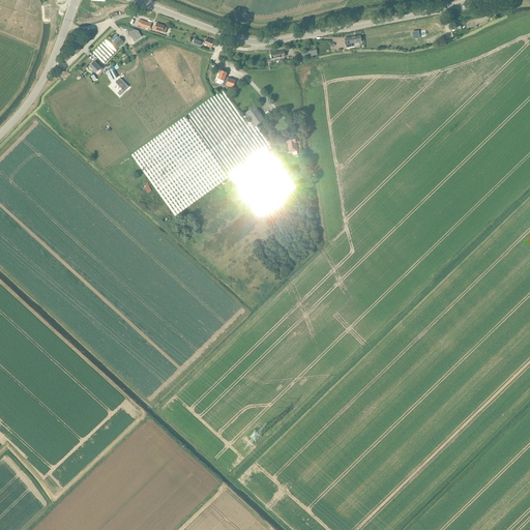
[(143,21),(140,20),(138,25),(141,26),(150,29),(151,24),(143,21)]
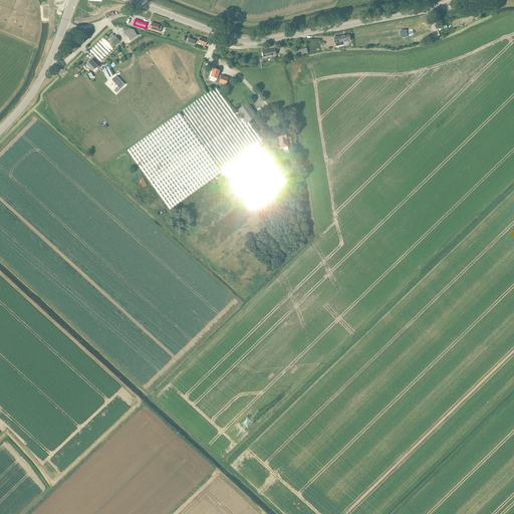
[(449,21),(437,24),(439,30),(451,27),(449,21)]
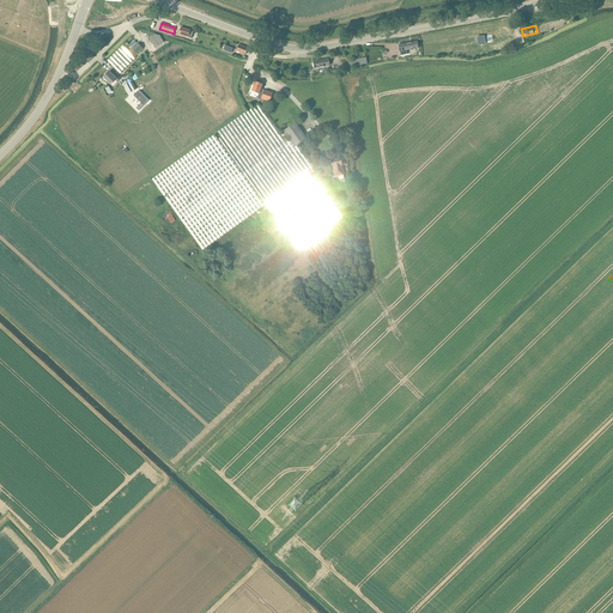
[(192,37),(194,31),(190,30),(181,28),(178,35),(181,35),(181,36),(183,37),(184,36),(188,37),(188,36),(192,37)]
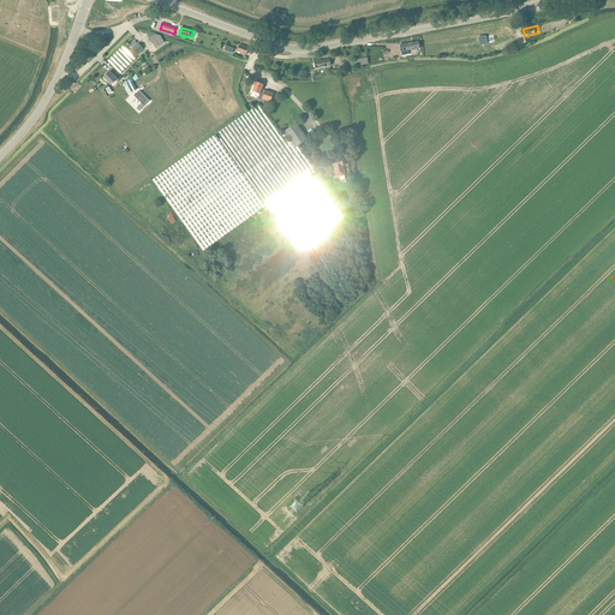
[(156,48),(165,42),(163,41),(160,36),(155,35),(150,37),(155,47),(156,48)]
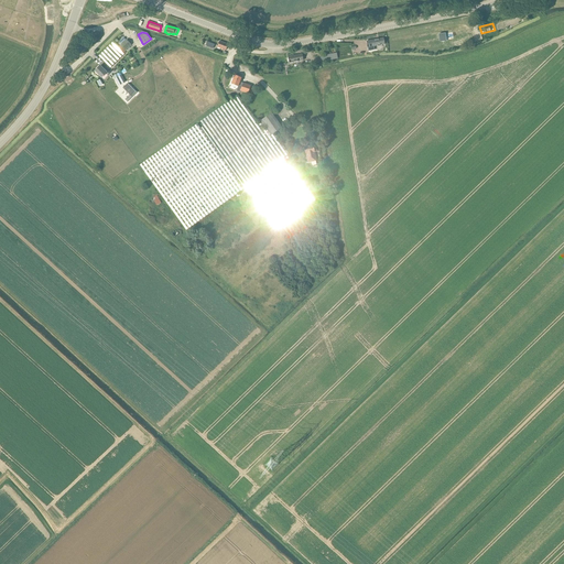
[(378,46),(381,46),(381,45),(384,44),(383,38),(367,41),(368,47),(368,51),(375,50),(373,46),(378,46)]
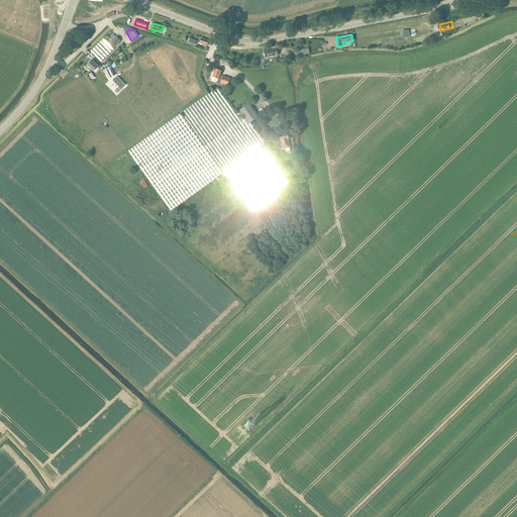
[(116,36),(109,42),(114,47),(120,41),(116,36)]
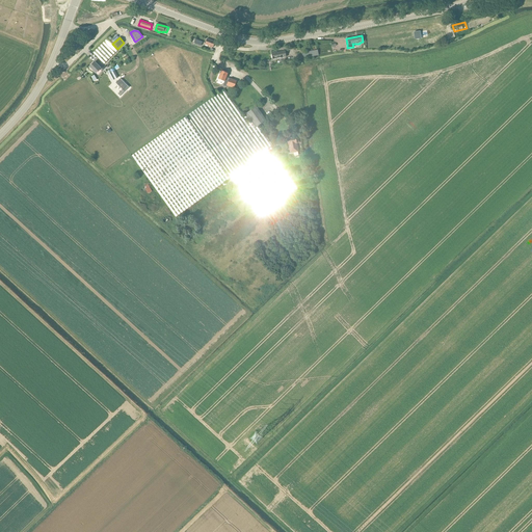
[(107,38),(94,53),(104,64),(118,50),(117,49),(112,44),(107,38)]
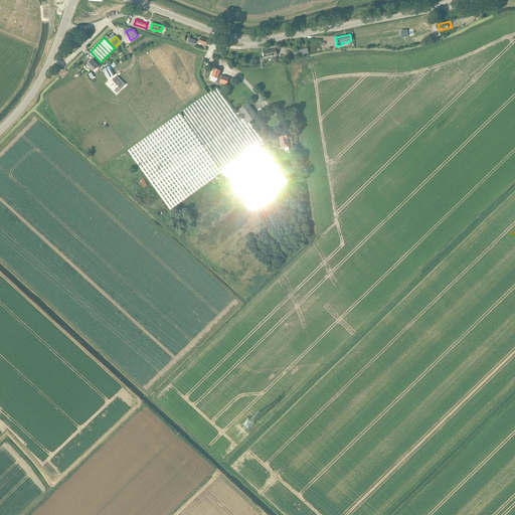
[(206,46),(207,42),(208,40),(200,37),(198,43),(206,46)]
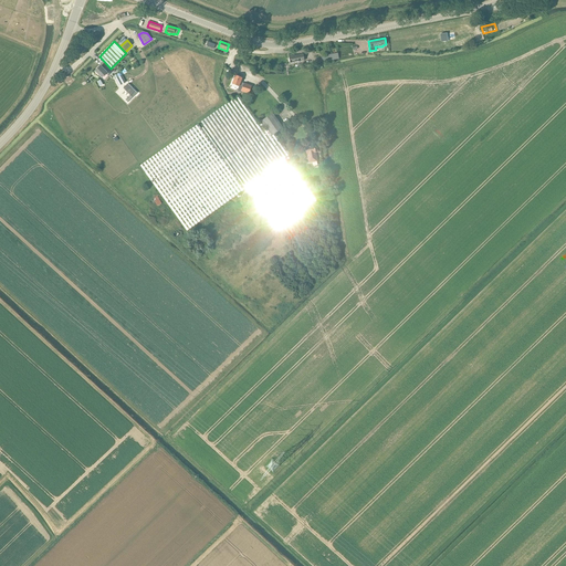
[(338,53),(321,56),(322,62),(338,59),(338,53)]
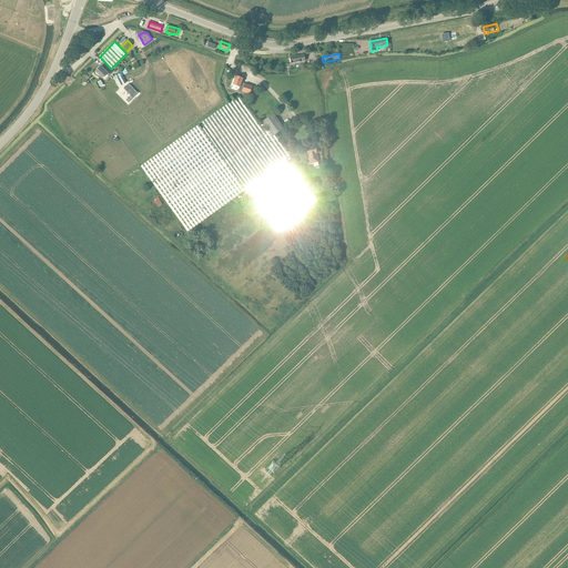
[(291,63),(305,61),(304,54),(290,57),(291,63)]
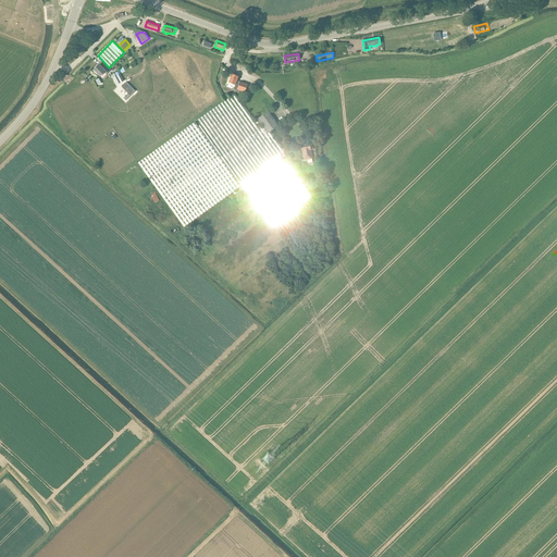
[(102,69),(99,65),(94,70),(100,76),(104,72),(107,74),(109,72),(104,66),(102,69)]
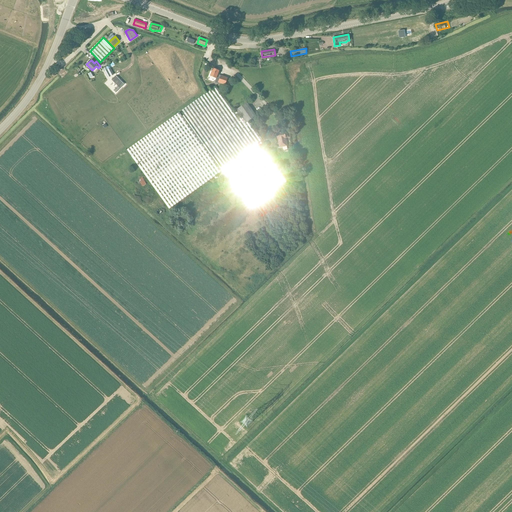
[(108,66),(103,69),(108,78),(114,75),(109,66),(108,66)]
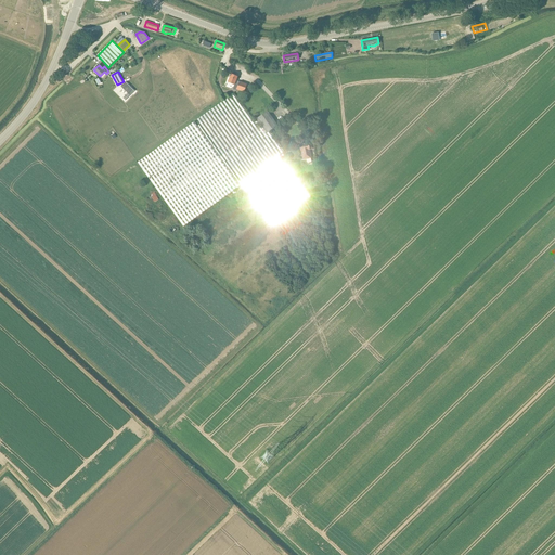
[(231,74),(228,82),(234,86),(235,85),(237,86),(236,89),(244,92),(247,85),(240,81),(240,82),(236,81),(237,77),(231,74)]
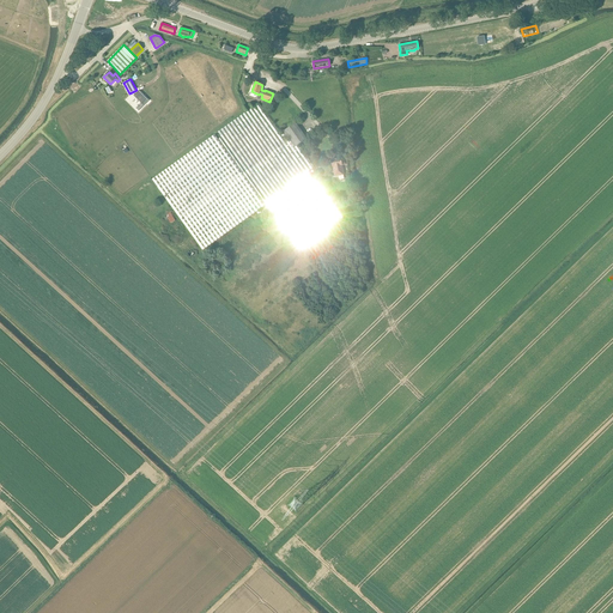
[(138,91),(133,96),(141,103),(137,109),(138,111),(149,101),(138,91)]
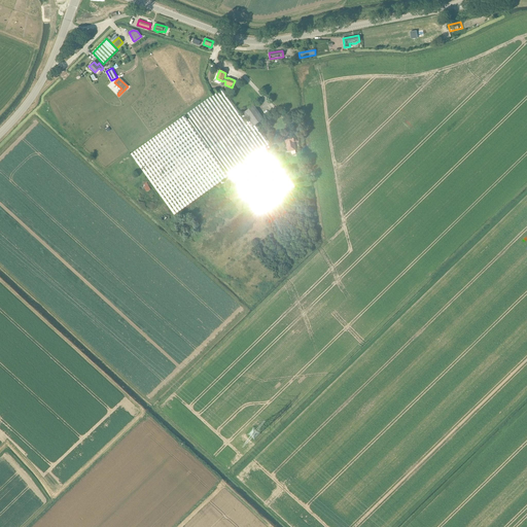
[(229,176),(230,178),(239,172),(243,168),(267,149),(265,148),(270,144),(256,125),(253,127),(244,113),(241,114),(222,89),(212,96),(184,115),(185,115),(131,154),(174,215),(220,182),(226,190),(229,189),(222,180),(229,176)]
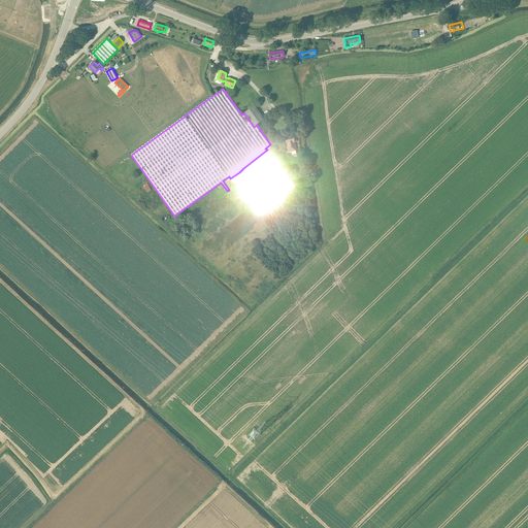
[(254,127),(257,125),(258,124),(260,127),(264,124),(262,121),(264,120),(260,113),(255,105),(244,113),(254,127)]
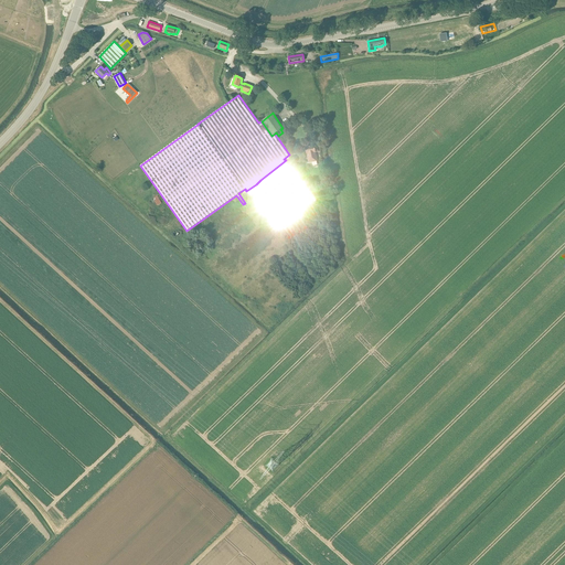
[(83,116),(81,123),(98,129),(100,123),(83,116)]
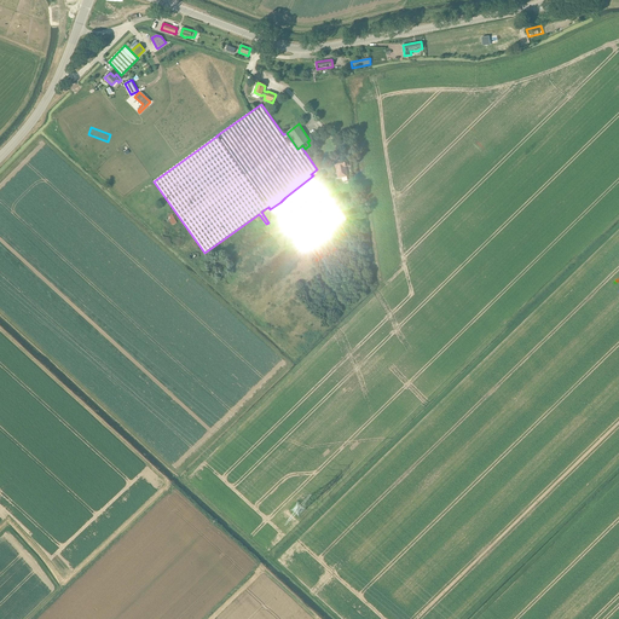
[(77,140),(75,148),(80,150),(79,151),(84,154),(85,151),(90,154),(92,146),(97,149),(99,142),(87,137),(85,144),(77,140)]
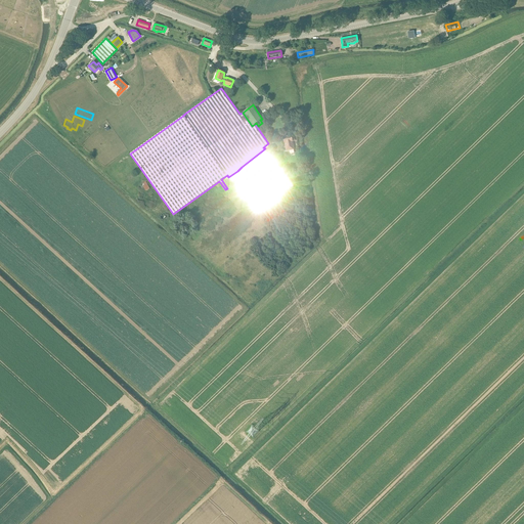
[(292,135),(282,136),(284,142),(285,142),(286,148),(294,147),(293,141),(293,140),(295,139),(294,134),(292,135)]
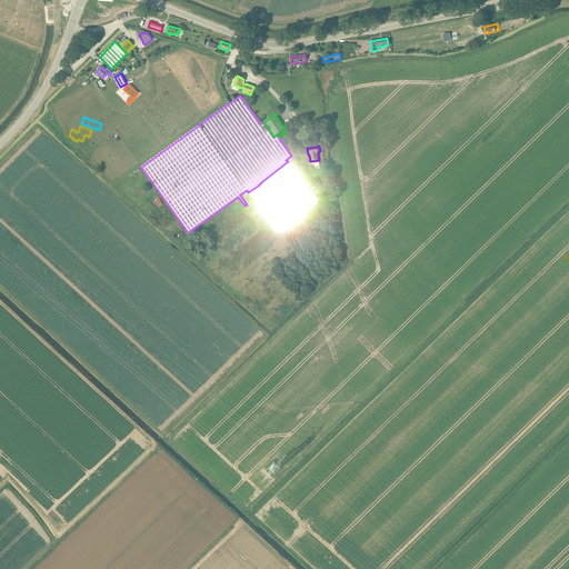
[(258,186),(248,192),(280,232),(300,216),(319,201),(288,161),(262,181),(258,186)]
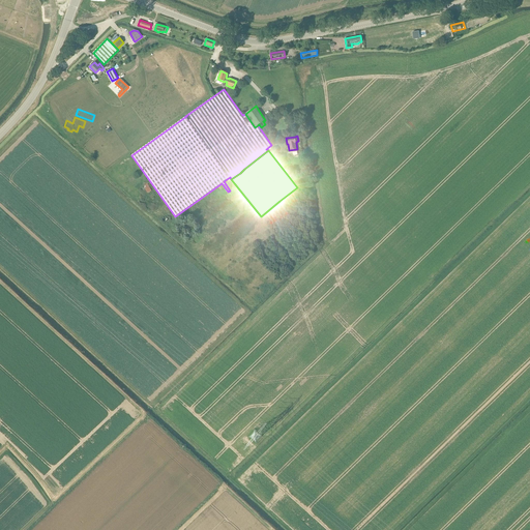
[(285,199),(282,202),(288,208),(291,206),(285,199)]
